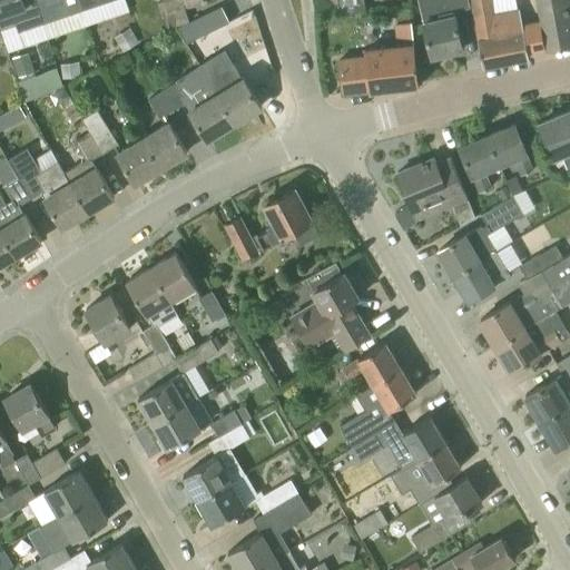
[(35,0),(0,0),(0,16),(11,12),(18,32),(42,23),(35,0)]
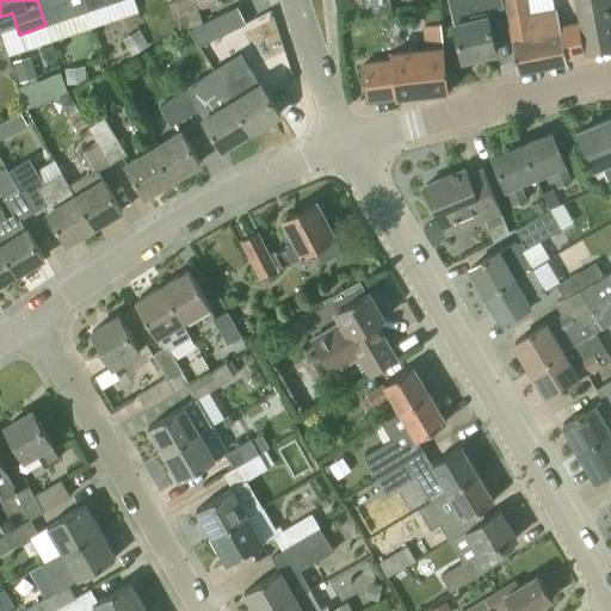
[(37,0),(45,25),(90,11),(85,0),(37,0)]
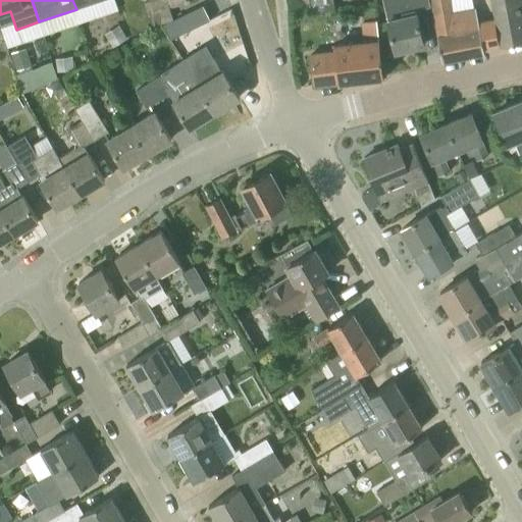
[(72,0),(76,9),(103,0),(72,0)]
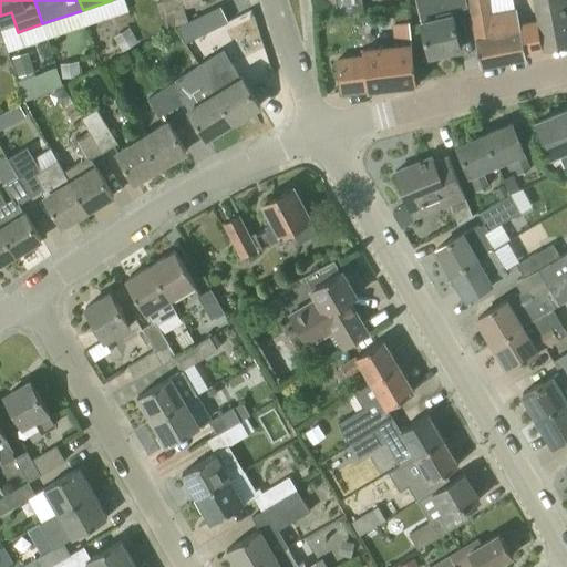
[(188,22),(183,3),(192,0),(161,0),(162,1),(157,3),(167,32),(176,28),(188,22)]
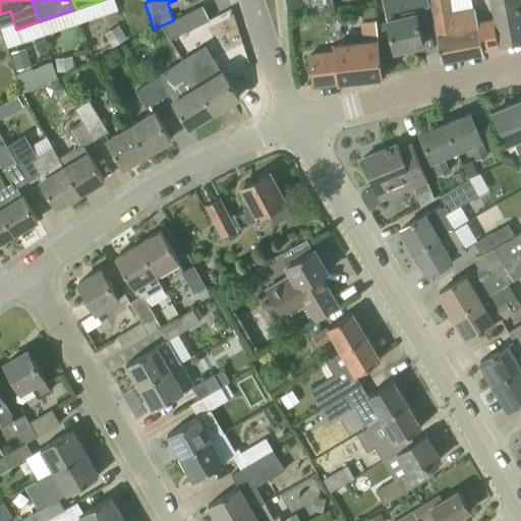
[(329,8),(328,0),(291,0),(293,12),(329,8)]
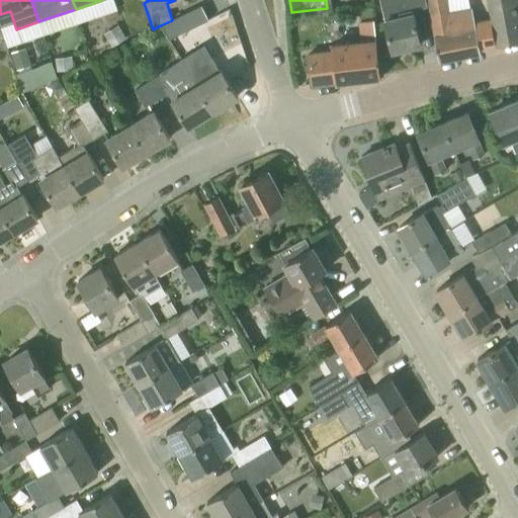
[(421,45),(413,10),(427,7),(425,0),(379,0),(384,21),(392,51),(421,45)]
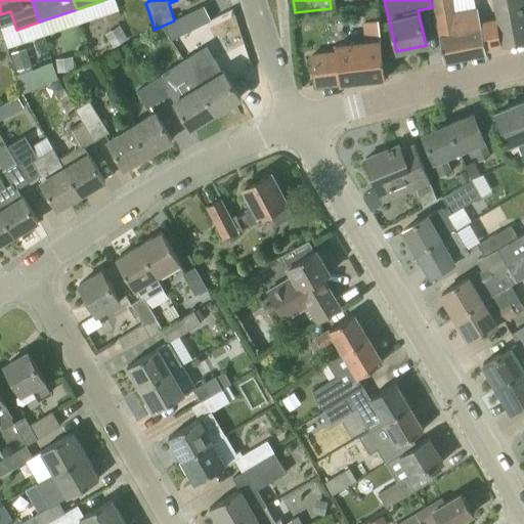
[(478,7),(455,10),(453,0),(433,0),(436,16),(435,16),(444,61),(464,57),(465,61),(469,60),(468,56),(486,53),(485,45),(500,42),(496,23),(481,26),(478,7)]
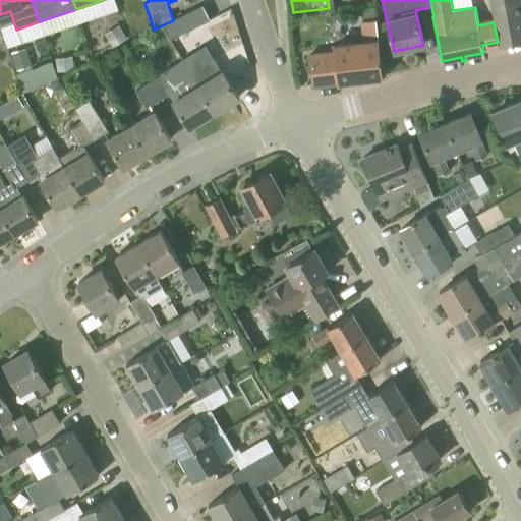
[(491,0),(500,47),(520,43),(520,15),(518,0),(491,0)]
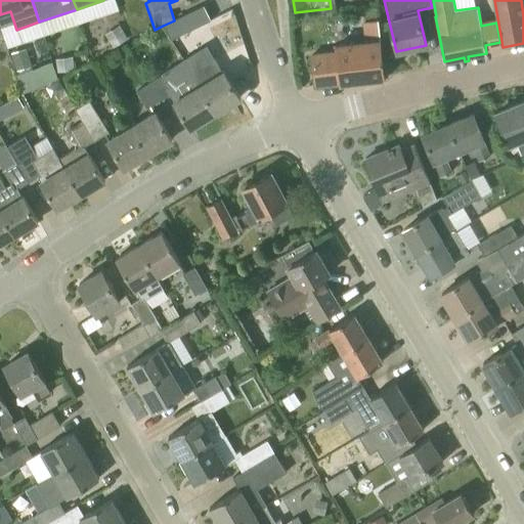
[(378,19),(377,7),(363,8),(364,22),(367,42),(337,45),(338,52),(311,55),(315,86),(385,78),(378,19)]
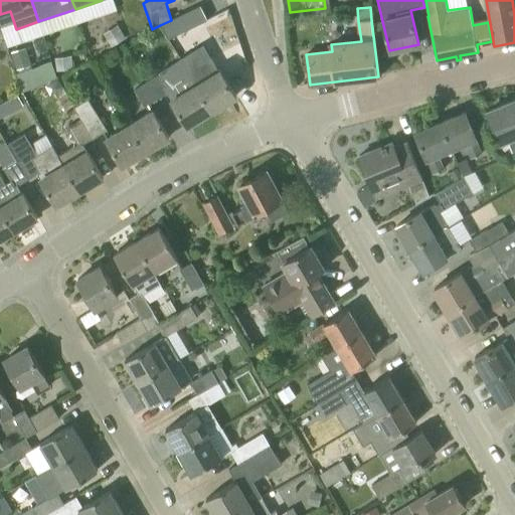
[(179,16),(171,20),(160,25),(168,38),(186,29),(179,16)]
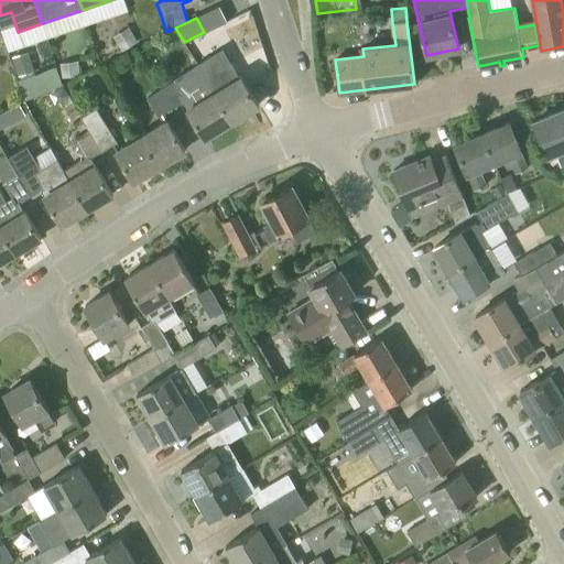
[(112,36),(123,53),(138,44),(134,33),(129,26),(112,36)]
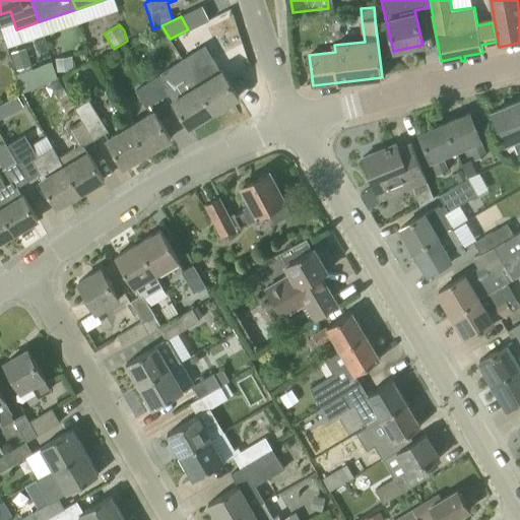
[(167,38),(159,28),(150,35),(154,40),(160,42),(167,38)]
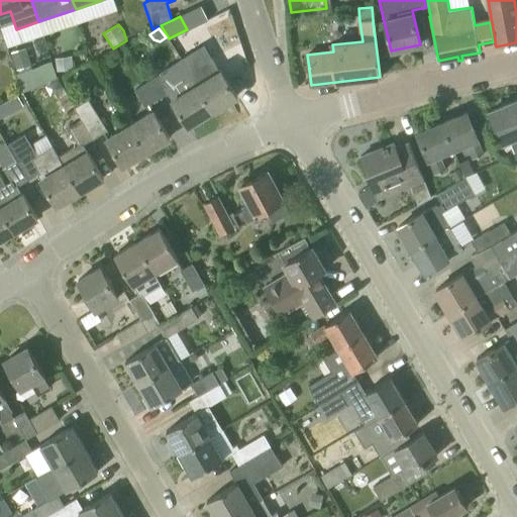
[(31,65),(25,47),(11,52),(16,70),(31,65)]
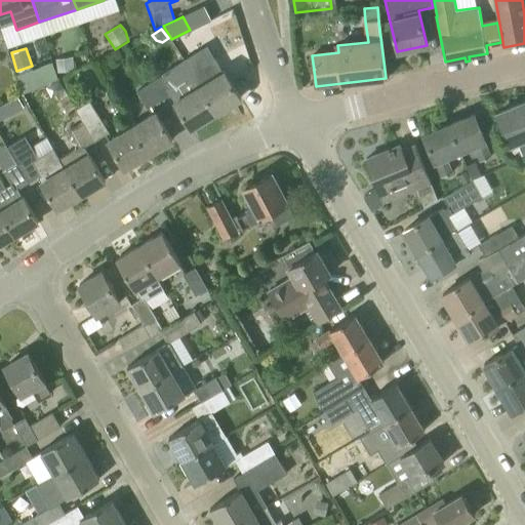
[(75,70),(73,56),(55,58),(57,72),(75,70)]
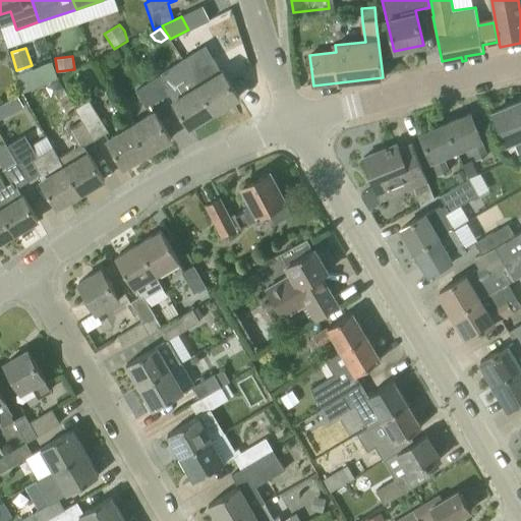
[(190,72),(198,85),(214,112),(238,98),(222,71),(214,58),(190,72)]
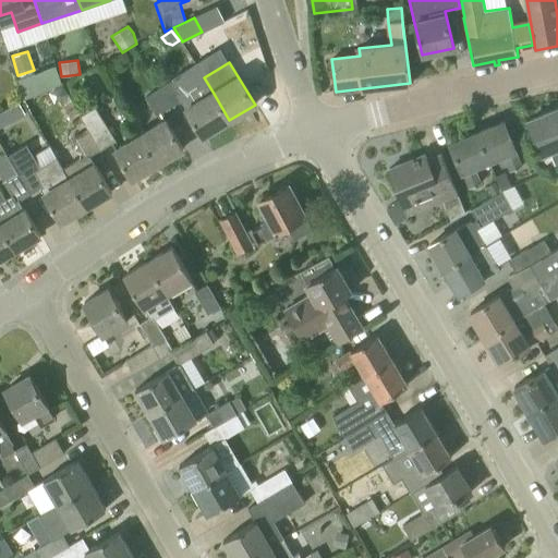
[(57,67),(17,80),(25,100),(62,82),(57,67)]
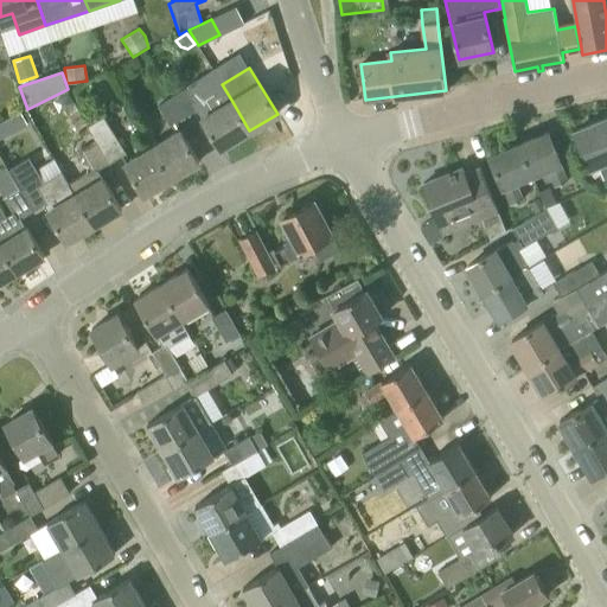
[(173,95),(186,115),(197,109),(221,148),(249,131),(231,100),(222,84),(221,84),(198,98),(189,85),(173,95)]
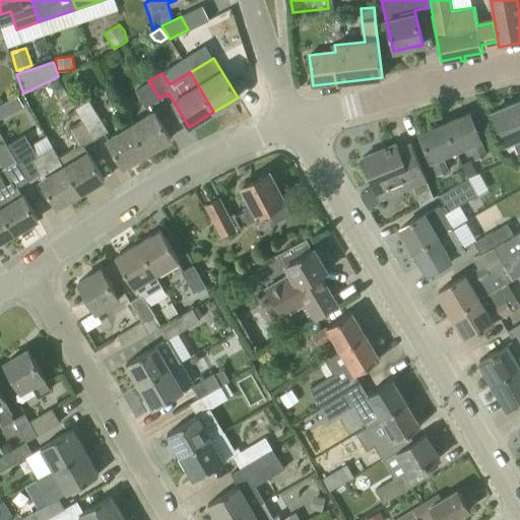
[(144,107),(159,99),(148,81),(135,89),(144,107)]
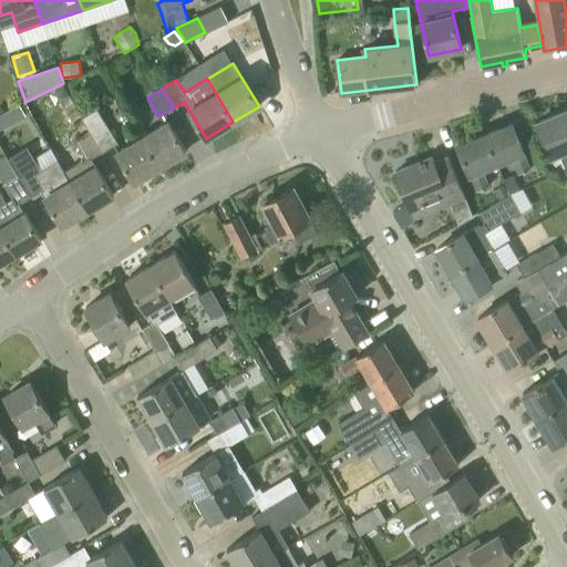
[(81,117),(91,132),(102,152),(117,142),(96,107),(81,117)]
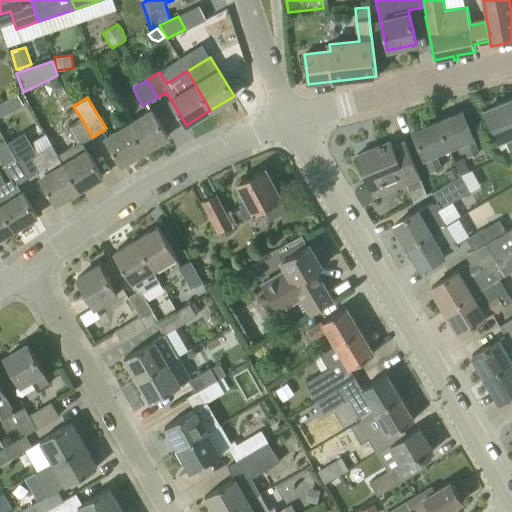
[(511,99),(484,111),(497,141),(503,138),(508,150),(511,148),(511,99)]
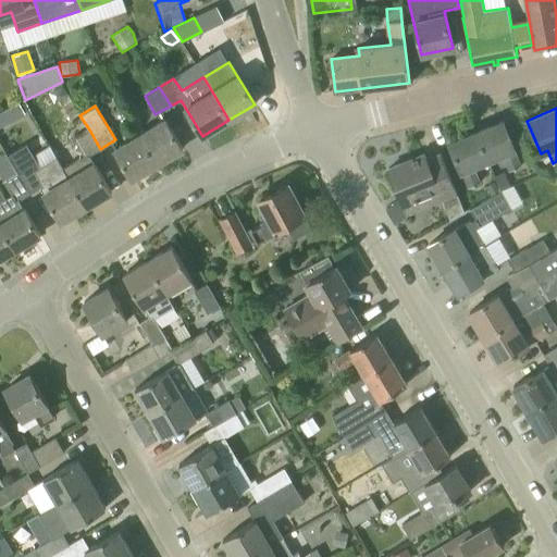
[(140,135),(158,163),(183,148),(165,120),(140,135)]
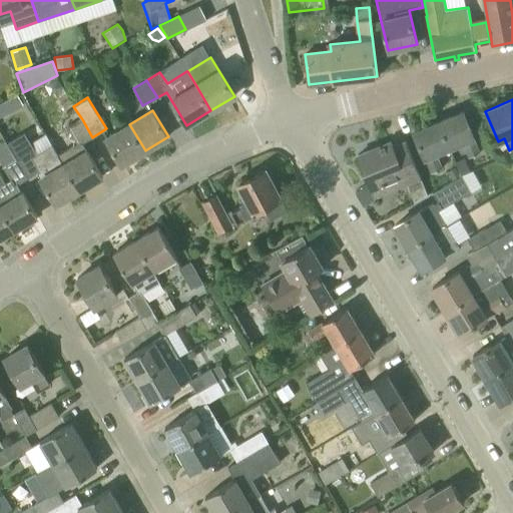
[(438,122),(449,146),(462,141),(469,156),(479,152),(463,112),(438,122)]
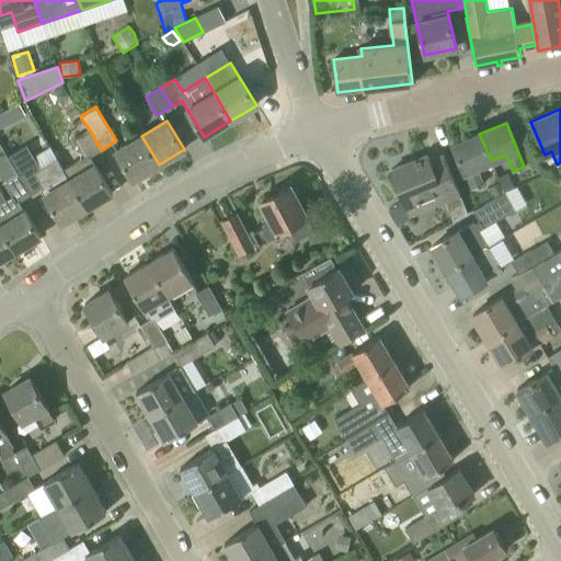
[(75,140),(84,157),(89,155),(90,157),(101,150),(90,130),(75,140)]
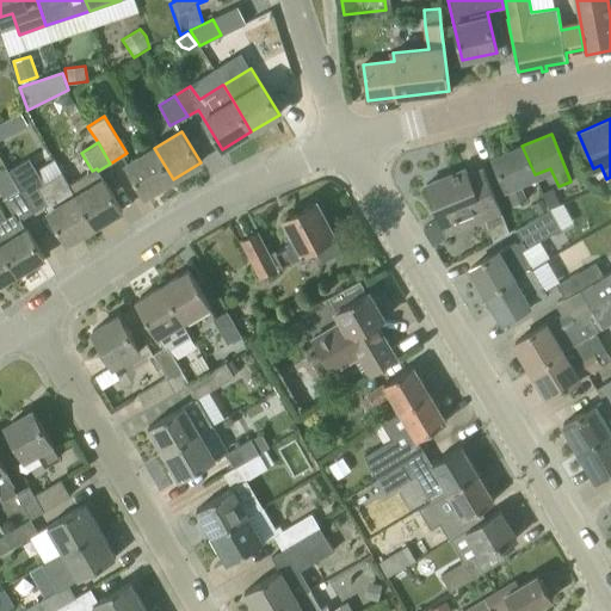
[(519,181),(535,174),(522,146),(493,158),(506,187),(506,186),(513,205),(526,199),(519,181)]
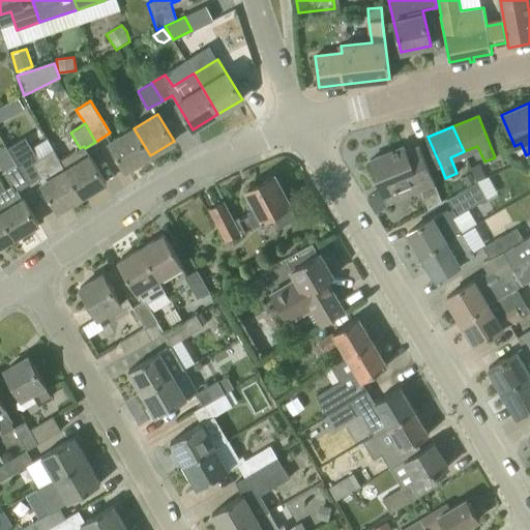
[(125,170),(150,155),(134,128),(109,143),(125,170)]
